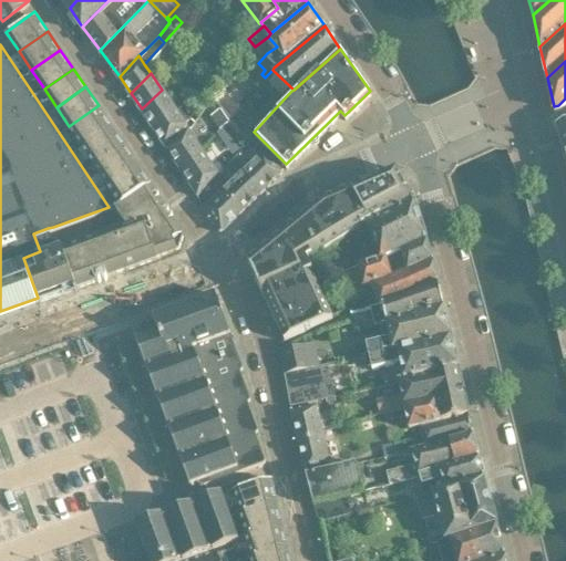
[(239,106),(223,86),(213,94),(229,114),(239,106)]
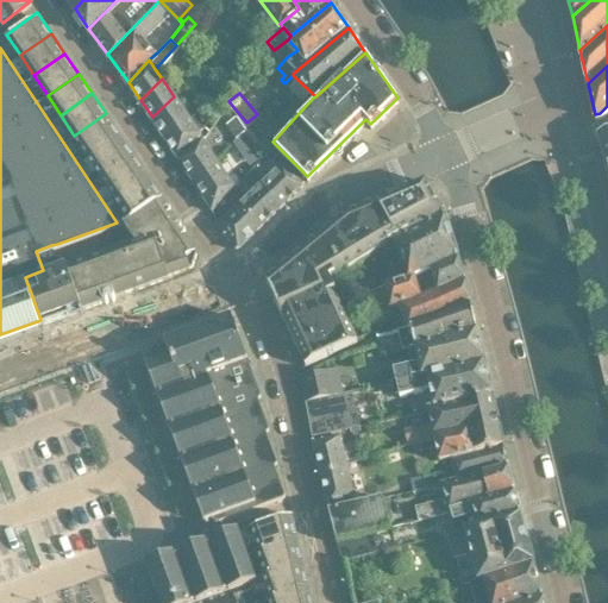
[(174,96),(152,117),(164,134),(186,114),(174,96)]
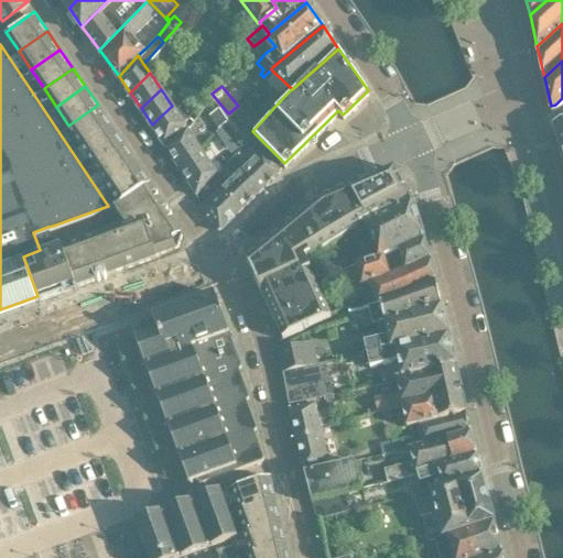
[(173,107),(181,119),(190,113),(181,101),(173,107)]
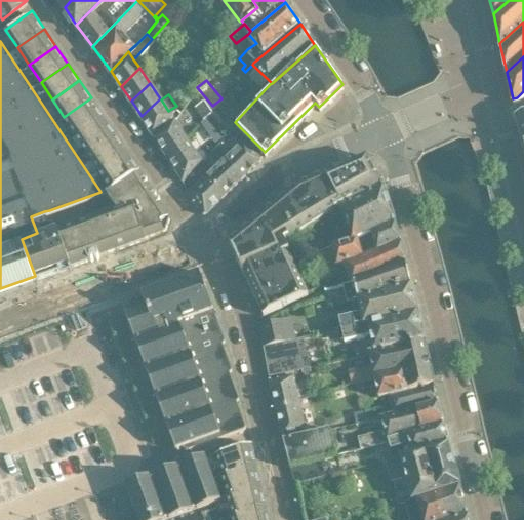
[(91,97),(64,117),(76,134),(104,115),(91,97)]
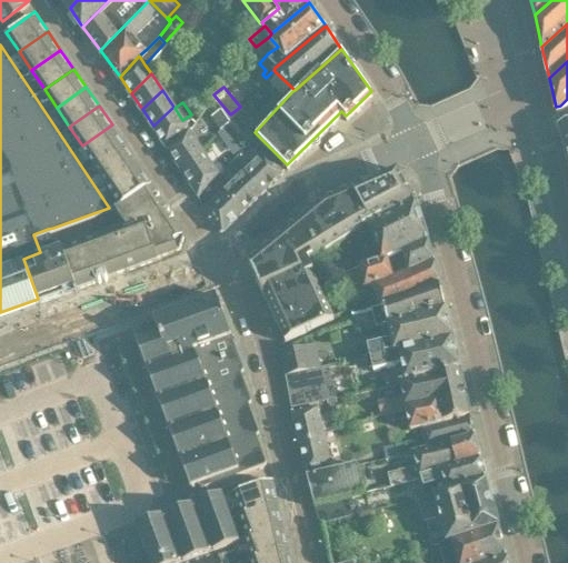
[(219,126),(230,119),(221,106),(210,112),(219,126)]
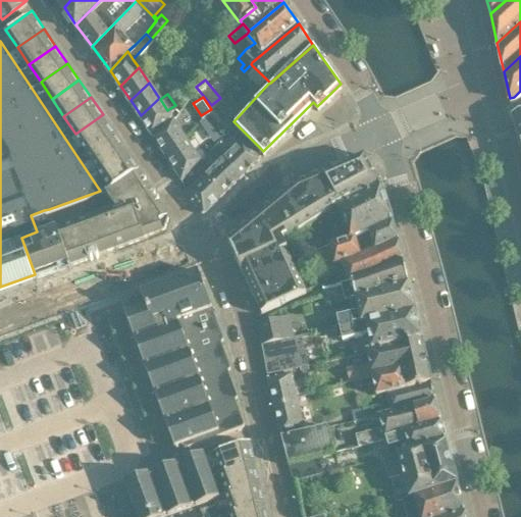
[(160,99),(159,98),(141,115),(151,131),(166,116),(169,113),(167,110),(160,99)]
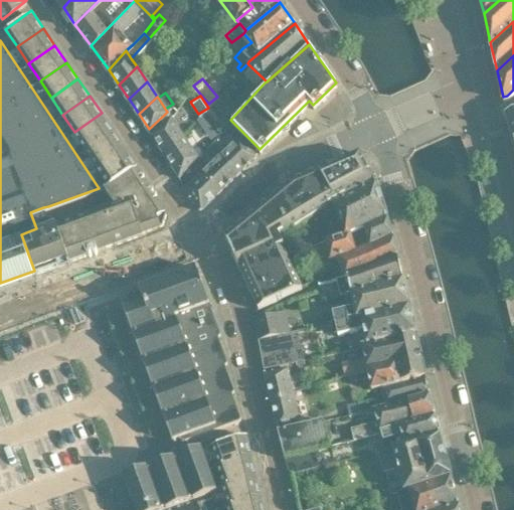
[(208,108),(198,114),(206,126),(215,120),(208,108)]
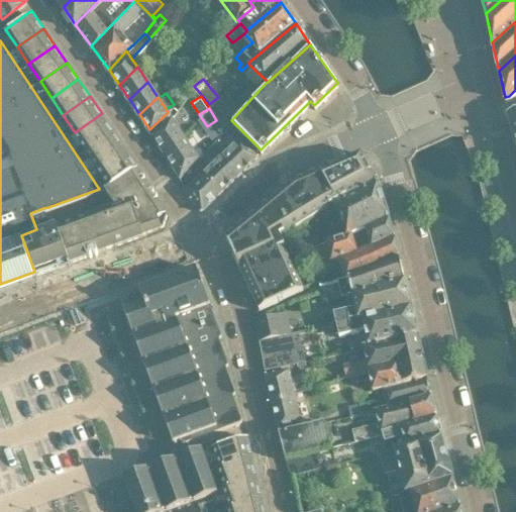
[(113,130),(102,113),(75,132),(86,149),(113,130)]
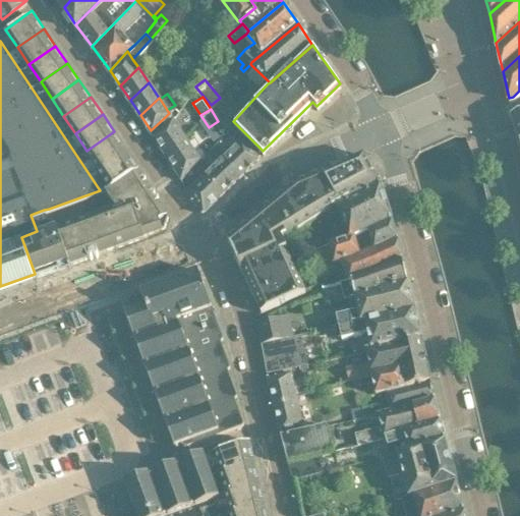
[(167,120),(153,133),(163,150),(181,132),(171,116),(167,120)]
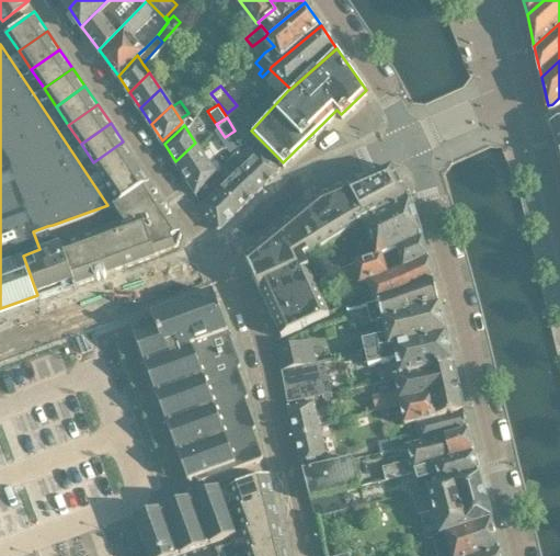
[(254,149),(247,156),(243,152),(232,163),(237,167),(238,166),(259,186),(278,167),(263,150),(252,138),(248,143),(254,149)]
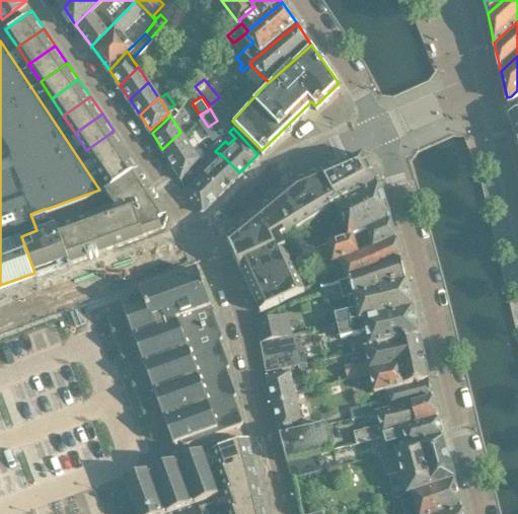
[(114,131),(86,150),(97,166),(125,148),(114,131)]
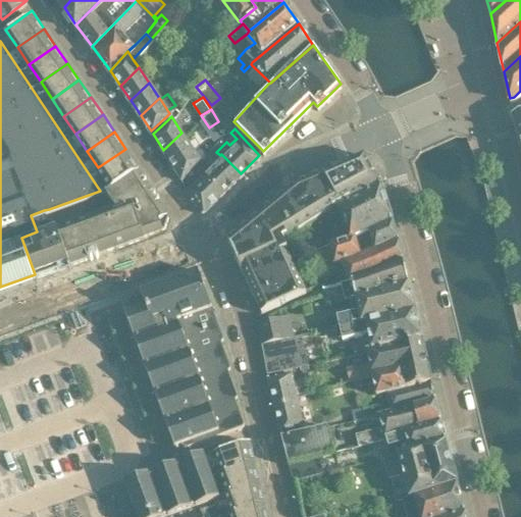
[(181,133),(163,150),(180,176),(195,161),(198,157),(181,133)]
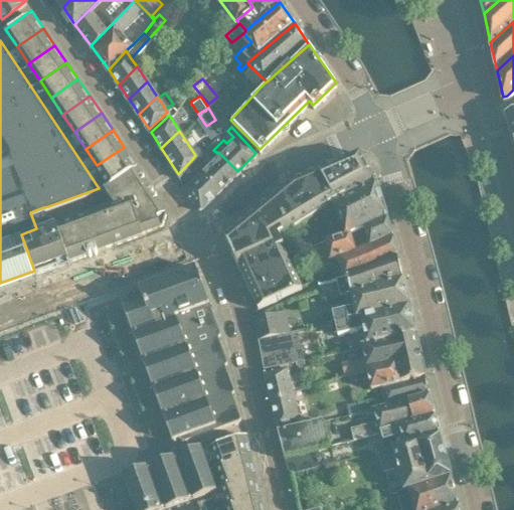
[(136,164),(124,147),(97,165),(109,182),(135,165),(136,164)]
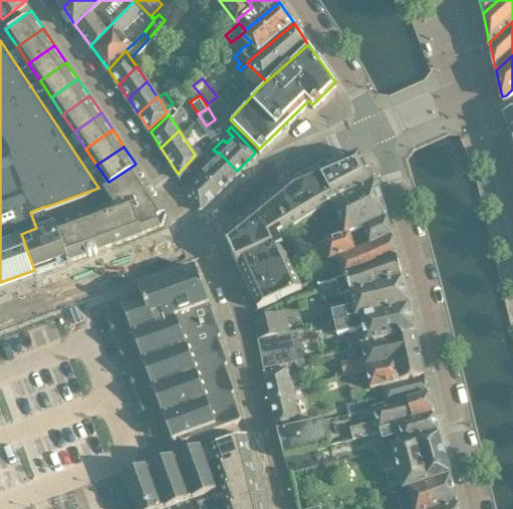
[(332,200),(372,177),(373,177),(358,149),(291,179),(224,234),(237,263),(238,263),(257,305),(300,285),(281,243),(282,243),(277,232),(332,199),(332,200)]
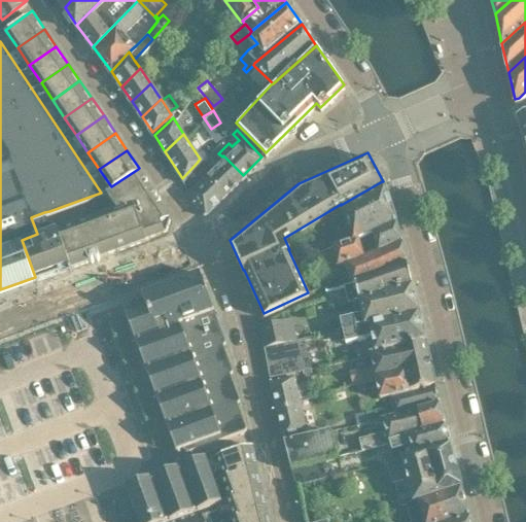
[(203,162),(201,164),(208,171),(205,174),(224,193),(243,175),(223,155),(222,157),(211,168),(203,162)]
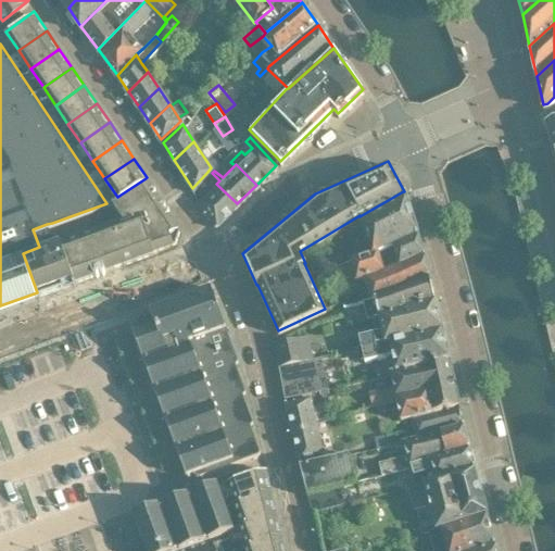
[(201,185),(209,191),(200,200),(216,224),(237,203),(216,184),(219,180),(212,173),(201,185)]
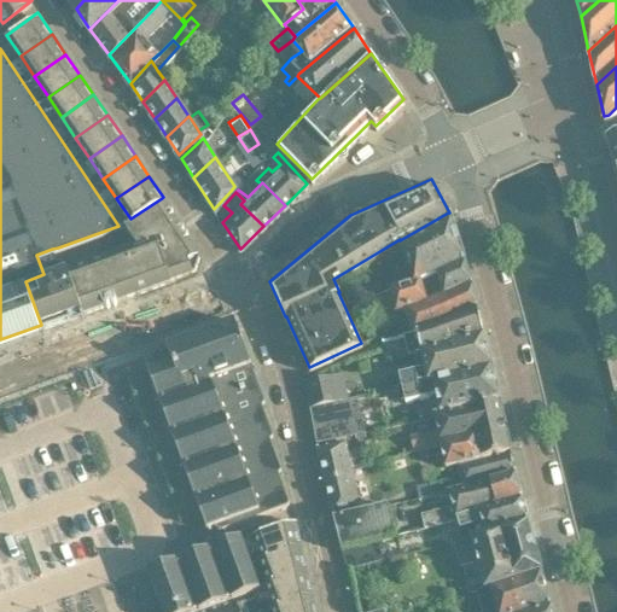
[(95,245),(85,250),(62,258),(64,266),(81,310),(82,310),(104,302),(108,303),(109,299),(110,299),(114,301),(116,297),(170,278),(169,275),(195,266),(199,252),(162,198),(131,219),(124,223),(131,233),(110,240),(112,250),(99,255),(95,245)]
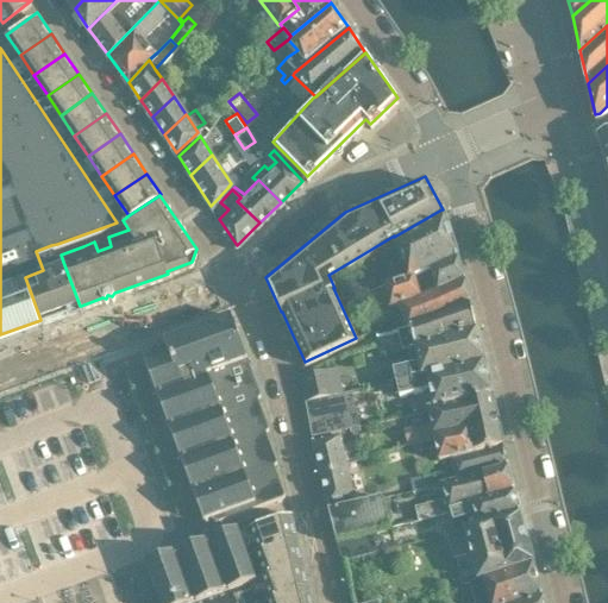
[(384,283),(369,288),(364,289),(370,309),(375,308),(376,309),(390,302),(397,301),(420,291),(415,277),(413,270),(457,252),(443,211),(442,209),(394,237),(402,258),(407,274),(383,281),(384,283)]
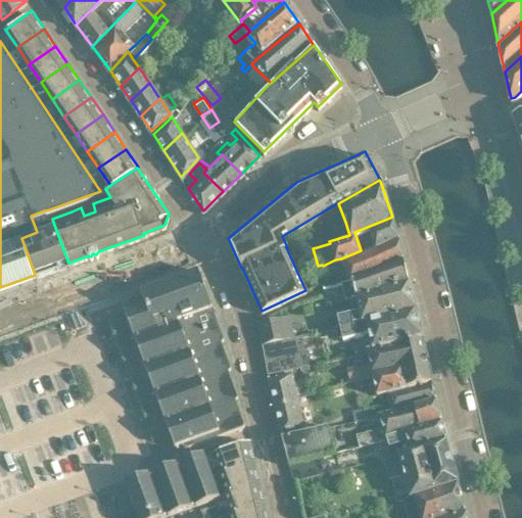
[(50,226),(44,210),(31,216),(37,232),(21,238),(35,275),(67,263),(68,264),(68,263),(54,225),(50,226)]
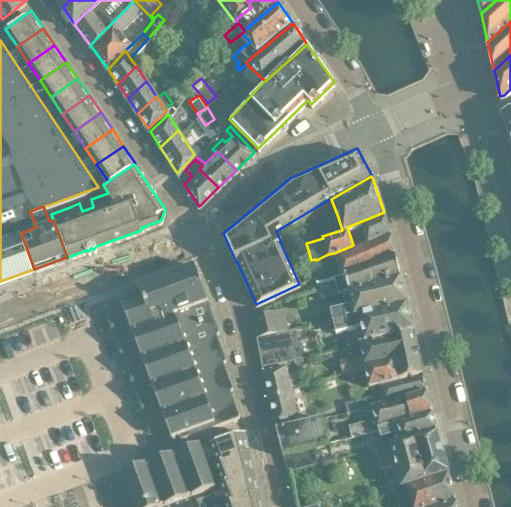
[(390,232),(384,212),(347,227),(349,233),(361,228),(366,240),(390,232)]
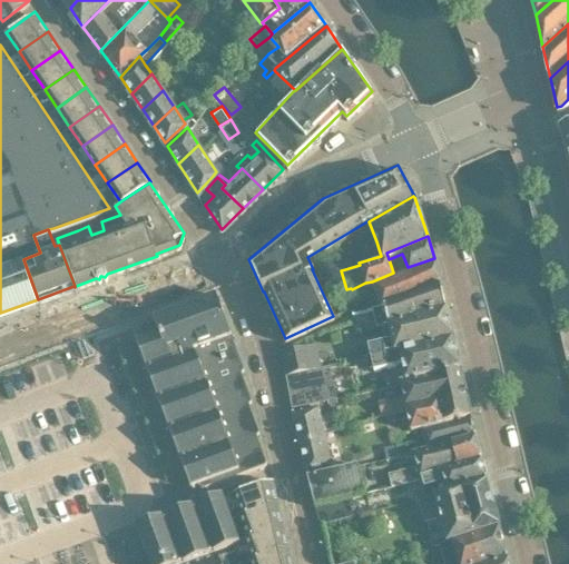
[(372,282),(378,298),(369,300),(370,305),(371,304),(382,300),(440,283),(434,258),(408,267),(393,273),(372,282)]
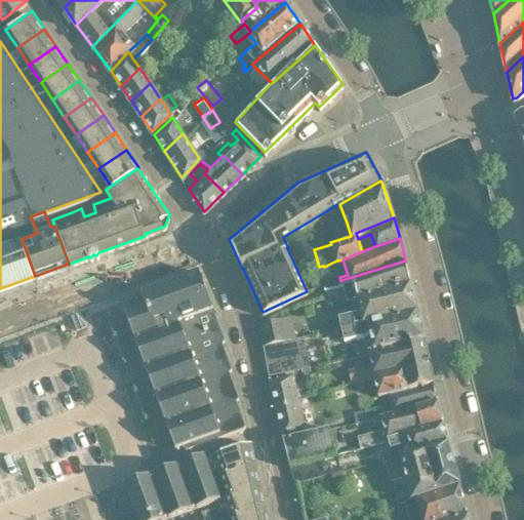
[(410,280),(405,261),(352,277),(341,280),(346,296),(357,293),(410,280)]
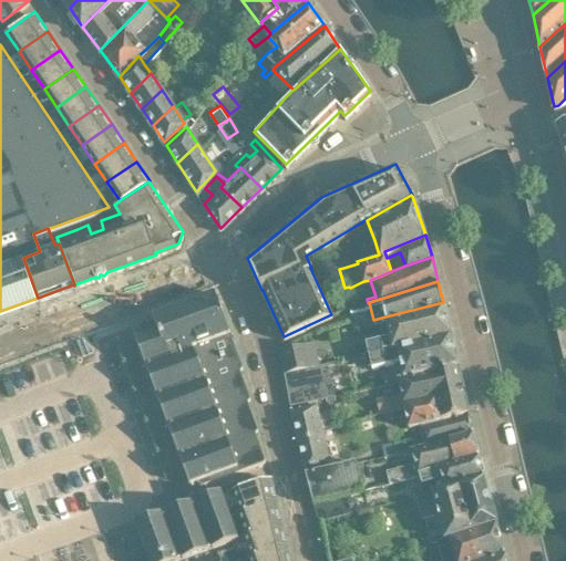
[(349,287),(345,288),(337,291),(346,303),(347,303),(351,309),(352,309),(358,307),(350,288),(349,287)]
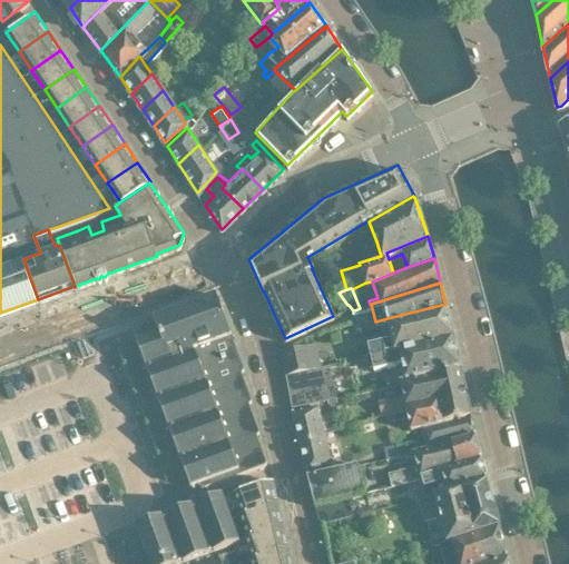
[(216,290),(136,320),(141,335),(136,337),(189,483),(197,481),(198,482),(200,483),(203,484),(205,484),(264,462),(265,459),(265,457),(256,431),(257,431),(258,429),(258,428),(258,426),(248,399),(249,399),(251,398),(251,397),(251,395),(241,368),(242,368),(243,367),(243,365),(243,364),(216,290)]
